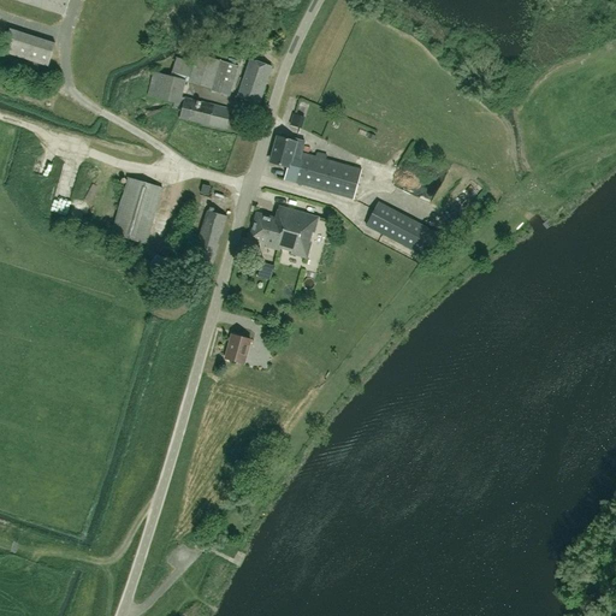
[(16,0),(64,15),(69,0),(16,0)]
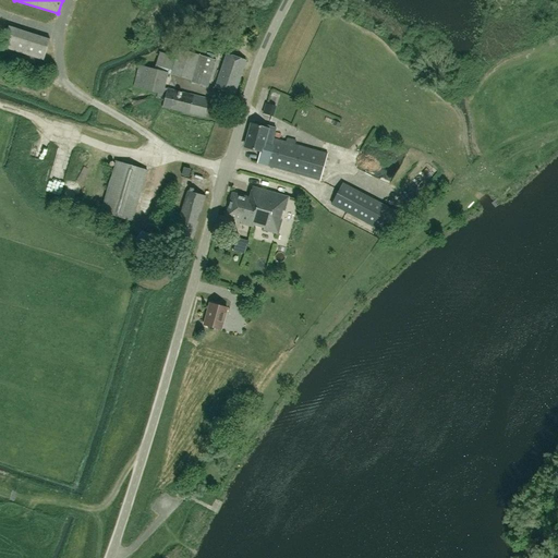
[(44,60),(50,39),(9,26),(2,47),(44,60)]
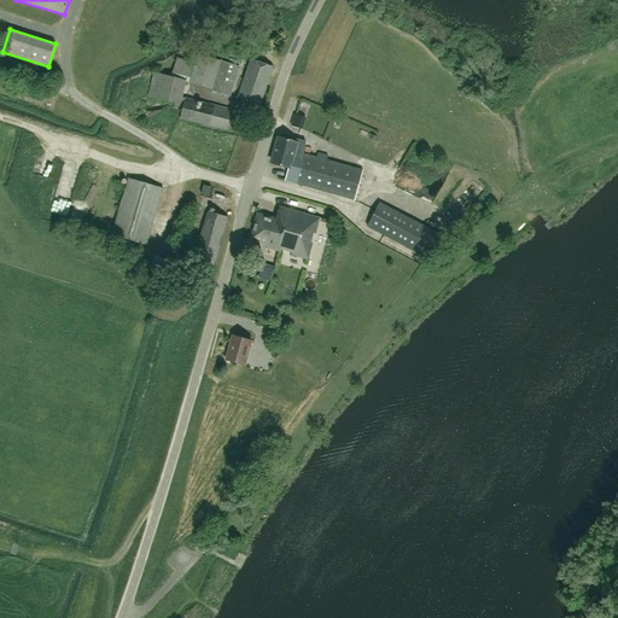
[(213,89),(221,60),(198,53),(194,64),(176,58),(172,76),(186,80),(213,89)]
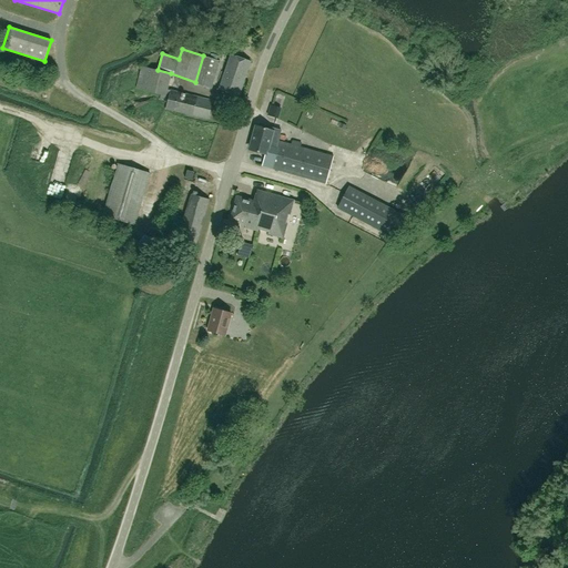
[(239,95),(251,61),(230,54),(219,89),(239,95)]
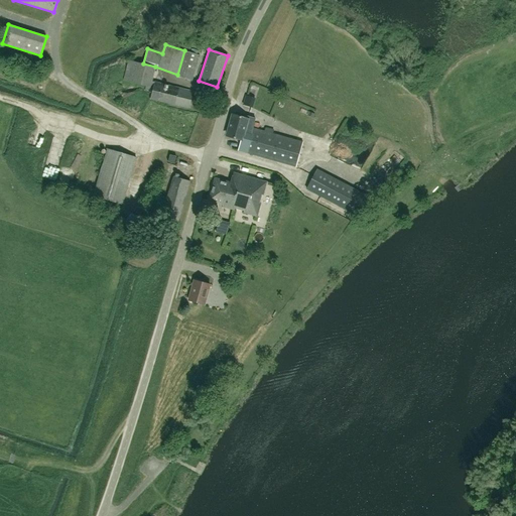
[(191,81),(200,55),(184,50),(177,75),(177,76),(191,81)]
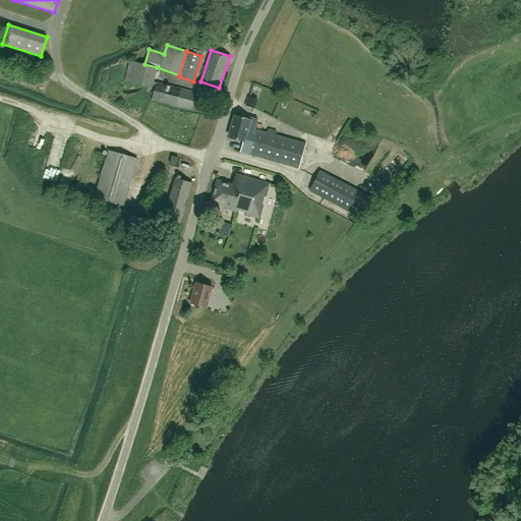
[(157,67),(145,64),(130,61),(125,81),(148,87),(147,91),(154,93),(156,82),(153,82),(157,67)]
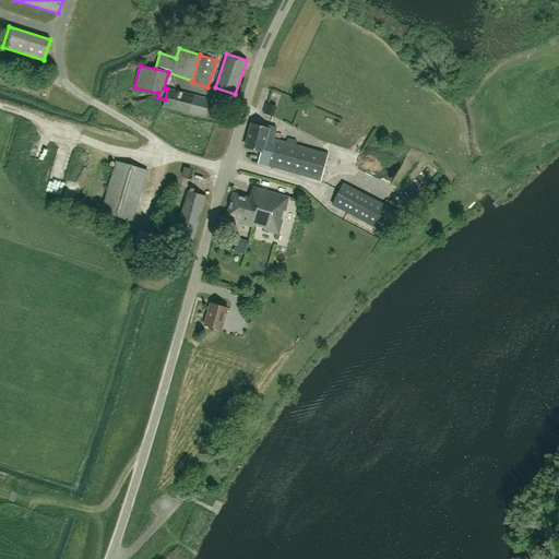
[(204,117),(209,100),(209,99),(167,88),(165,99),(163,107),(204,117)]
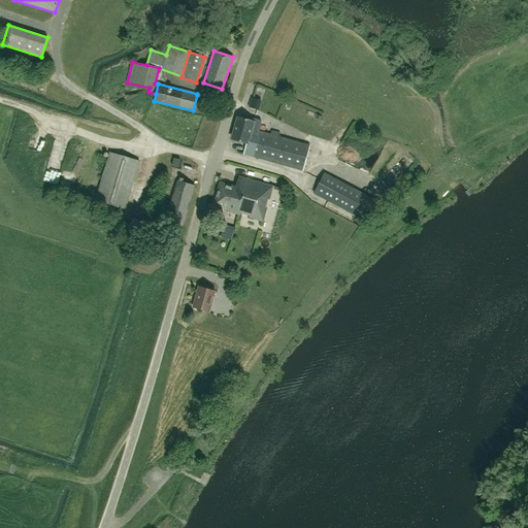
[(302,171),(310,145),(279,136),(281,133),(272,130),(271,134),(259,130),(261,121),(253,119),(253,121),(238,117),(232,139),(246,143),(243,154),(302,171)]
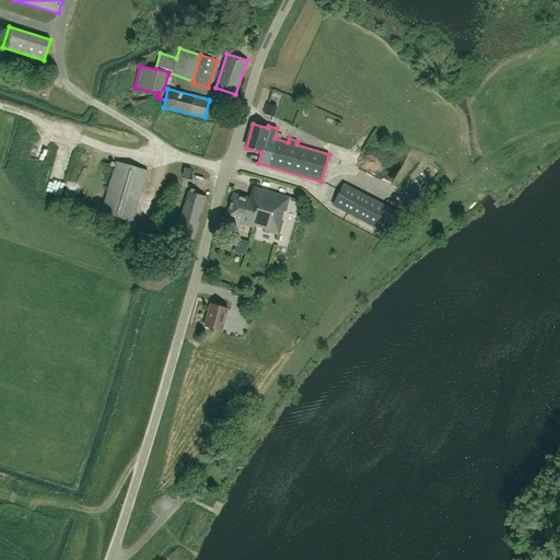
[(132,222),(148,171),(117,162),(102,212),(132,222)]
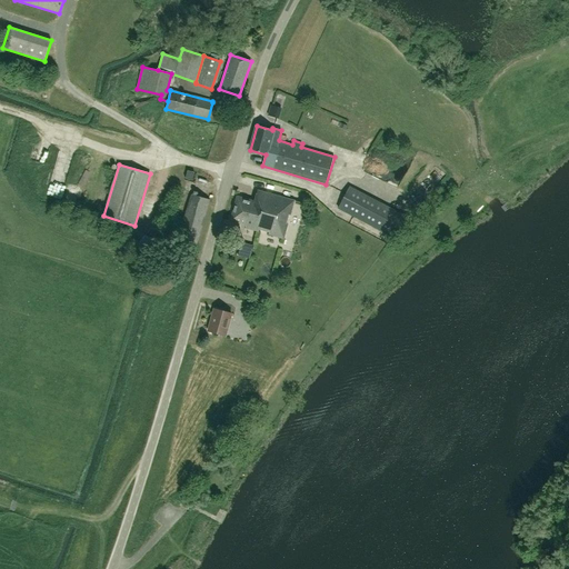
[(192,180),(195,172),(188,170),(186,179),(192,180)]
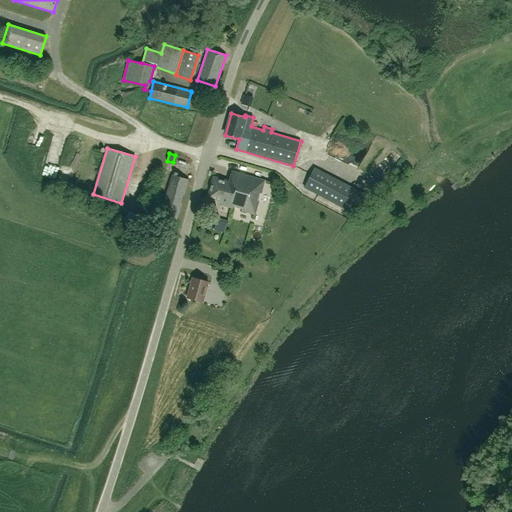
[(363,194),(314,168),(304,187),(353,213),(363,194)]
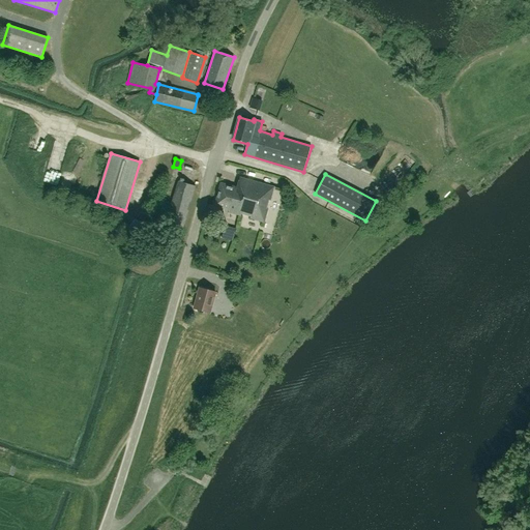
[(270,200),(274,187),(240,177),(239,177),(236,188),(221,183),(215,206),(229,210),(228,212),(229,213),(229,212),(264,223),(268,209),(267,208),(269,200),(270,200)]
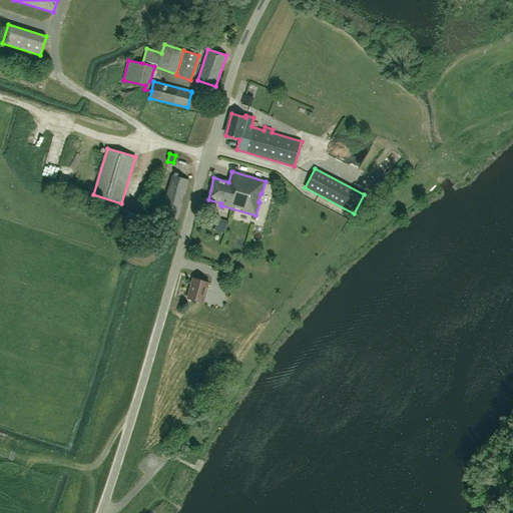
[(176,222),(188,180),(172,175),(163,207),(166,208),(163,218),(176,222)]
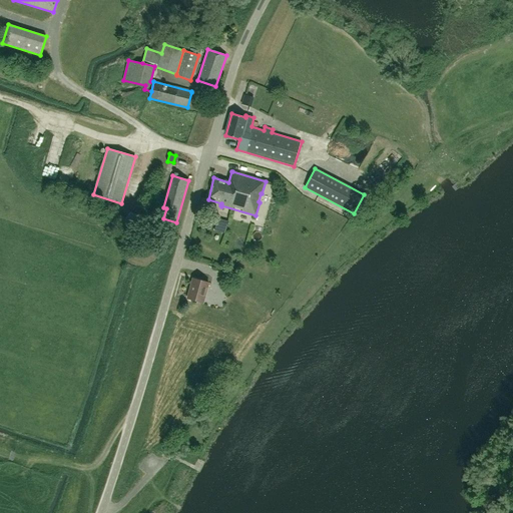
[(145,218),(160,224),(164,212),(149,207),(145,218)]
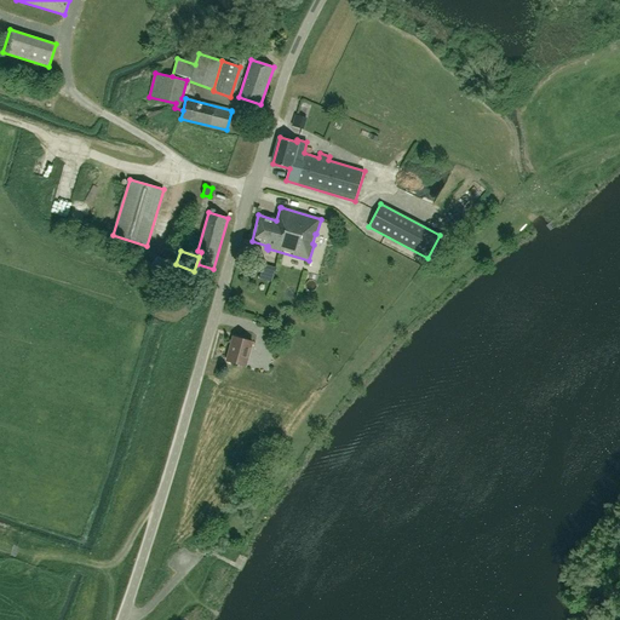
[(156,259),(150,267),(162,275),(168,267),(156,259)]
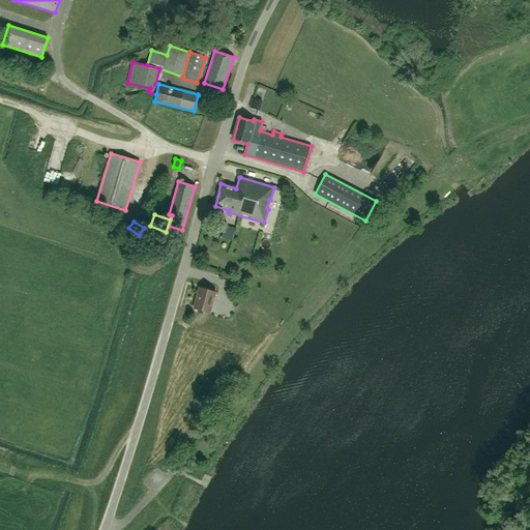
[(233,240),(235,230),(225,227),(222,237),(233,240)]
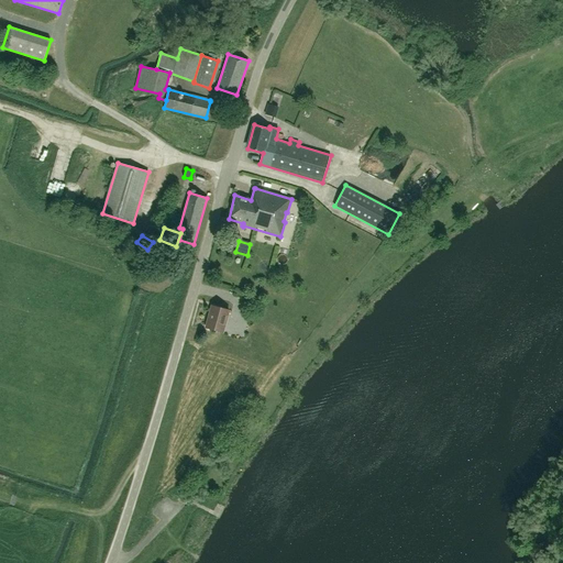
[(222,332),(229,311),(231,311),(211,306),(206,328),(222,332)]
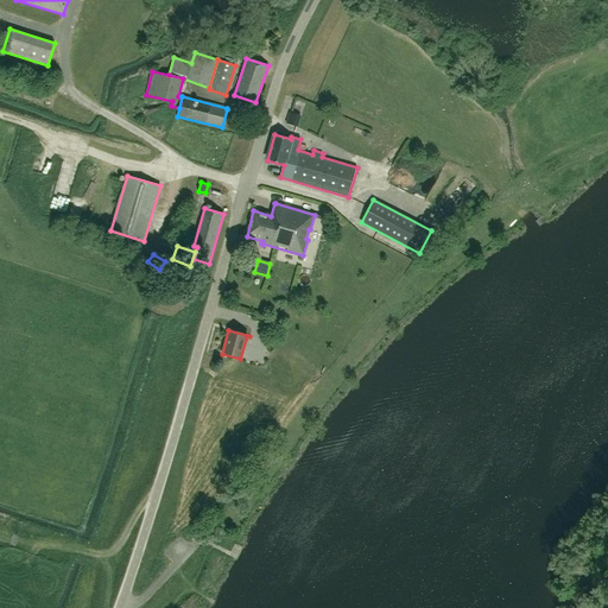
All buildings are outlined.
